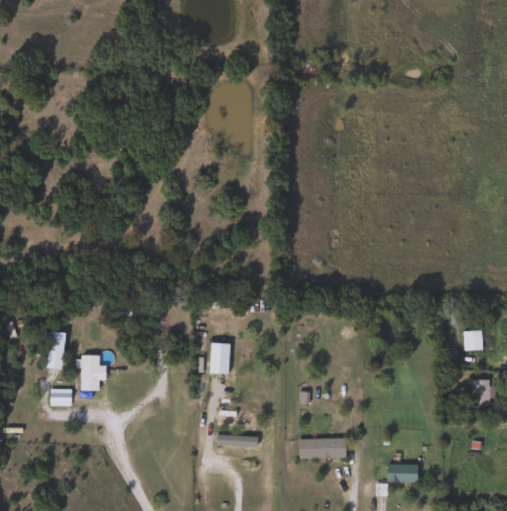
[(464,331),(483,331),(483,350),(464,350),(464,331)]
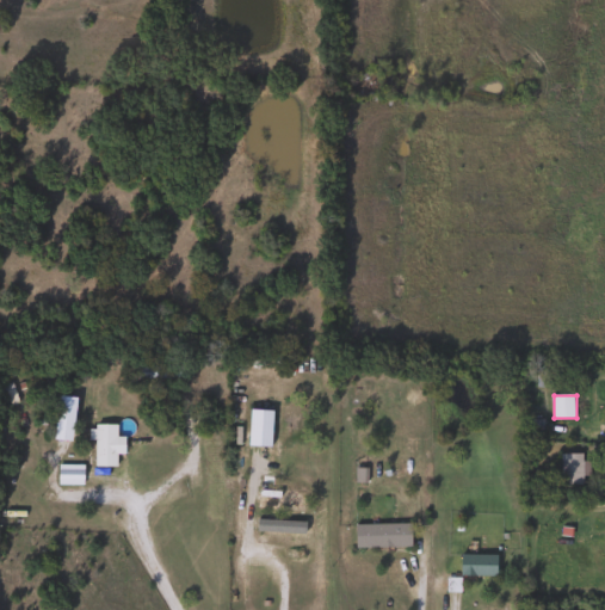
[(118,424),(118,467),(96,467),(96,424),(118,424)]
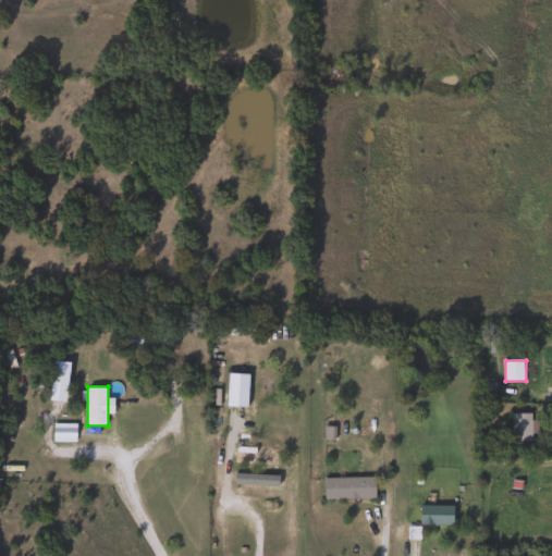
[(514,414),(535,414),(535,442),(514,442),(514,414)]
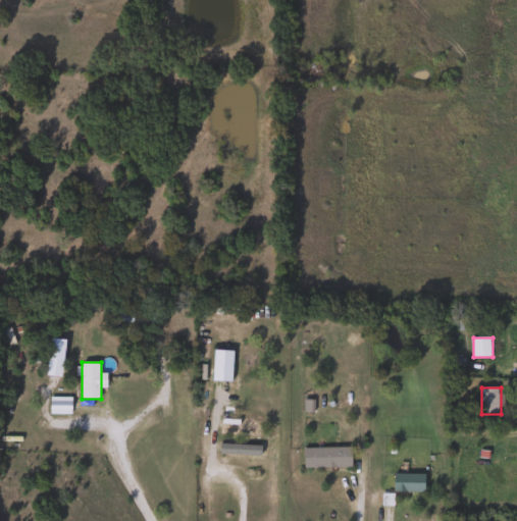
[(71,413),(52,413),(52,398),(71,398),(71,413)]
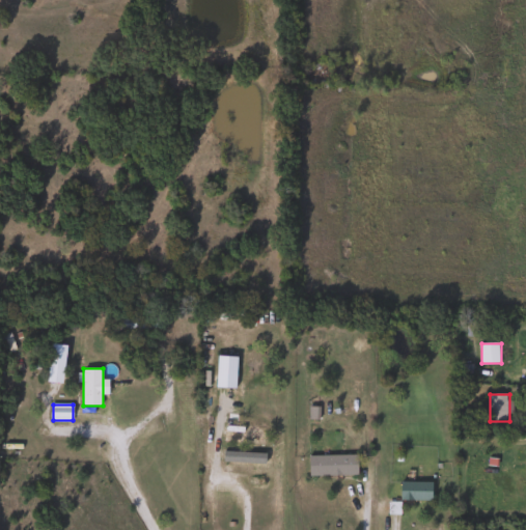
[(267,445),(268,427),(227,424),(225,442),(267,445)]
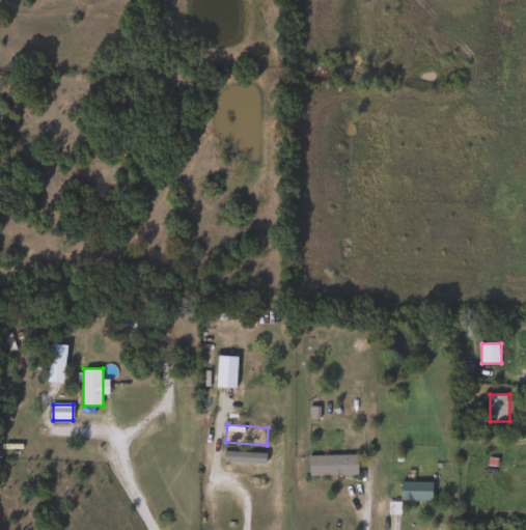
[(359,475),(310,475),(310,454),(359,454),(359,475)]
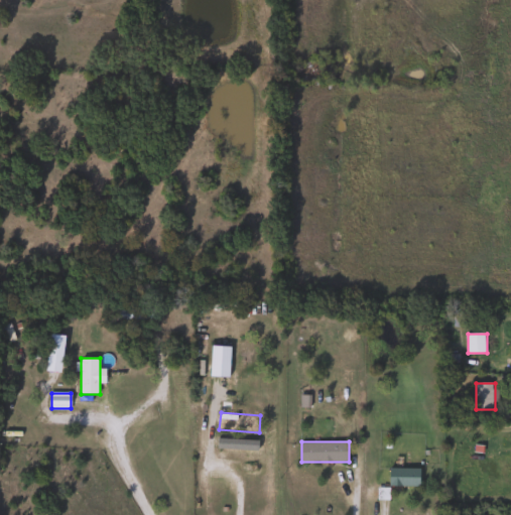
[(421,469),(421,486),(391,486),(391,469),(421,469)]
